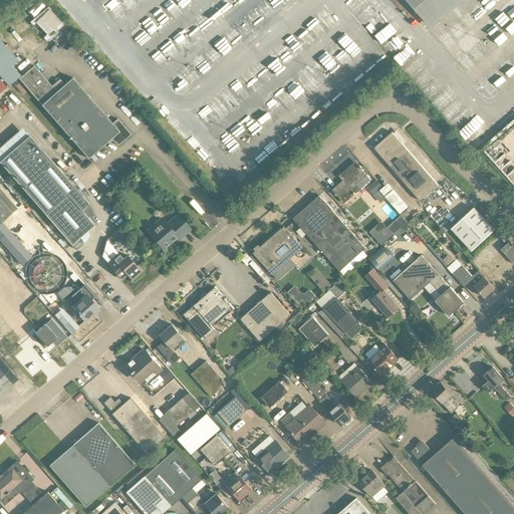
[(50,5),(35,18),(52,37),(67,23),(50,5)]
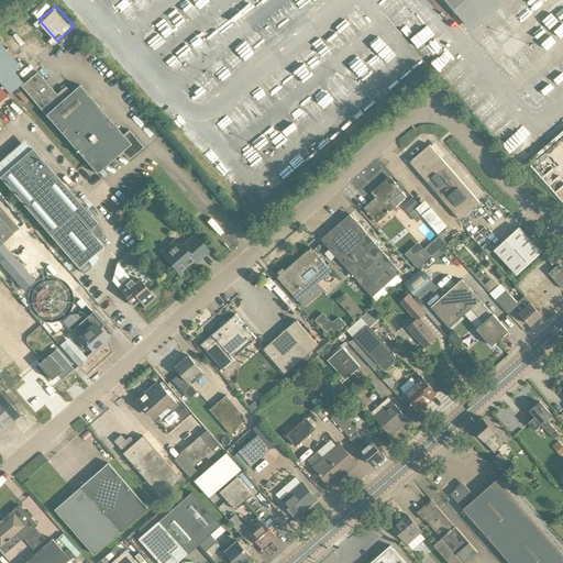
[(0,36),(0,78),(12,94),(26,81),(17,69),(23,64),(0,36)]
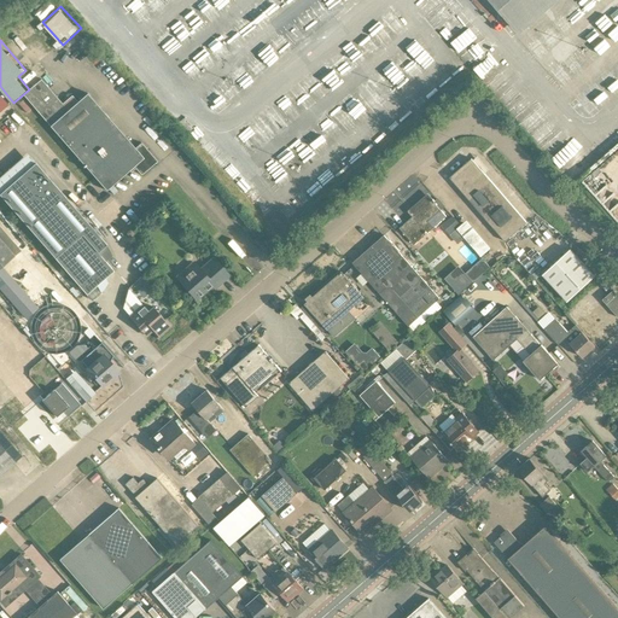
[(23,95),(106,191),(134,167),(141,175),(157,162),(141,144),(135,149),(87,94),(68,111),(41,80),(23,95)]
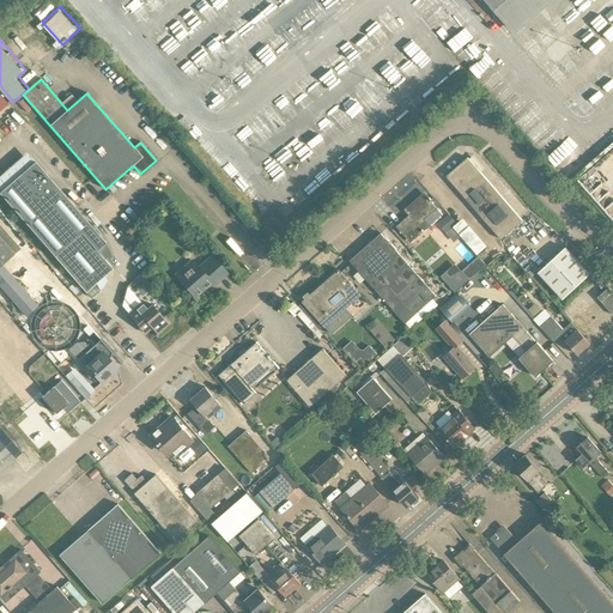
[(0,111),(11,102),(2,93),(0,95),(0,111)]
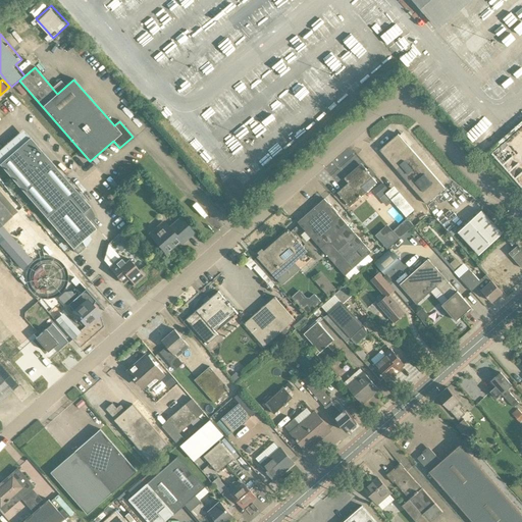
[(426,204),(445,189),(398,135),(379,151),(426,204)]
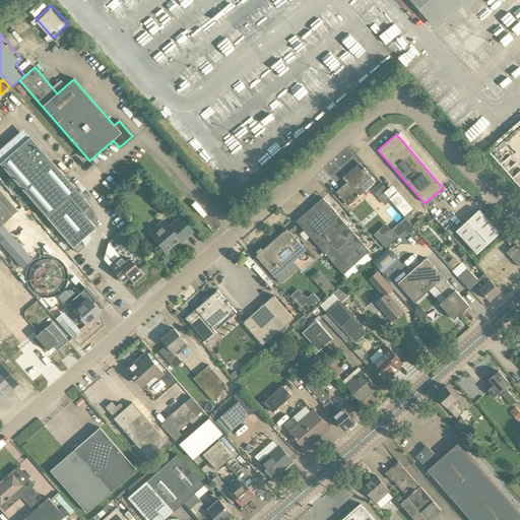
[(0,163),(78,253),(86,246),(81,241),(95,228),(82,213),(90,205),(30,136),(0,163)]
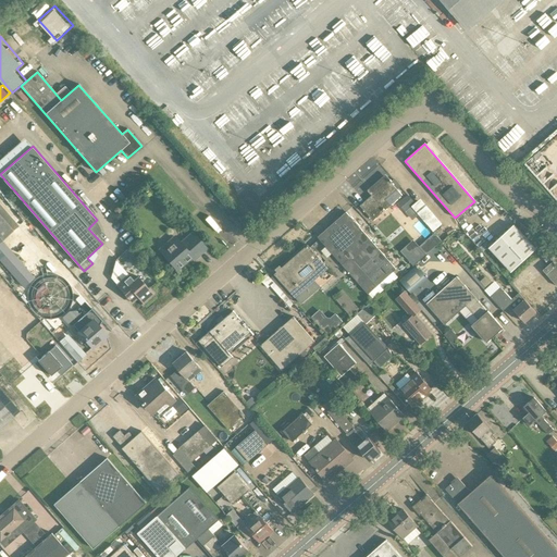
[(390,182),(386,177),(372,189),(375,193),(359,207),(372,221),(391,206),(401,196),(396,190),(391,184),(392,183),(390,181),(390,182)]
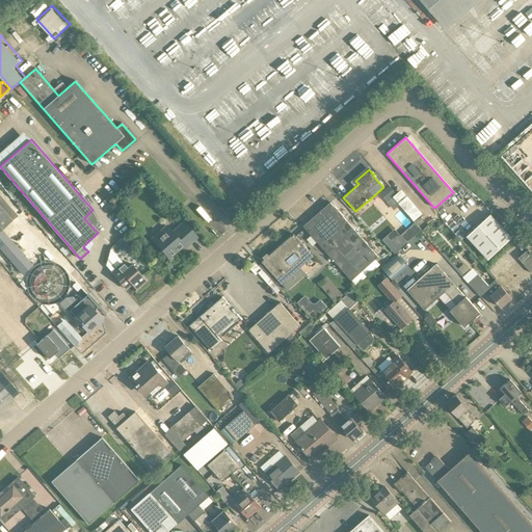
[(389,200),(398,193),(393,186),(383,191),(389,200)]
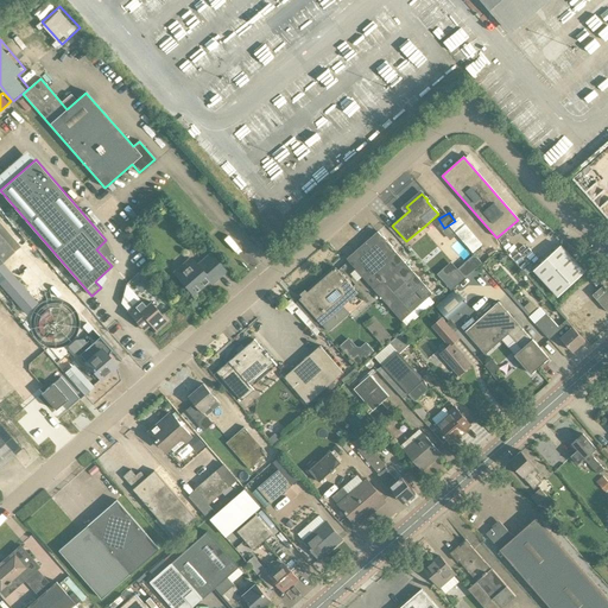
[(462,214),(451,223),(476,251),(487,241),(462,214)]
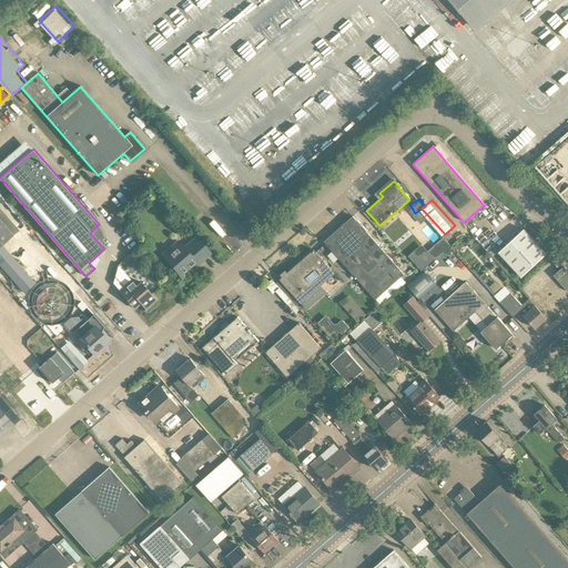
[(375,300),(404,275),(353,216),(324,242),(375,300)]
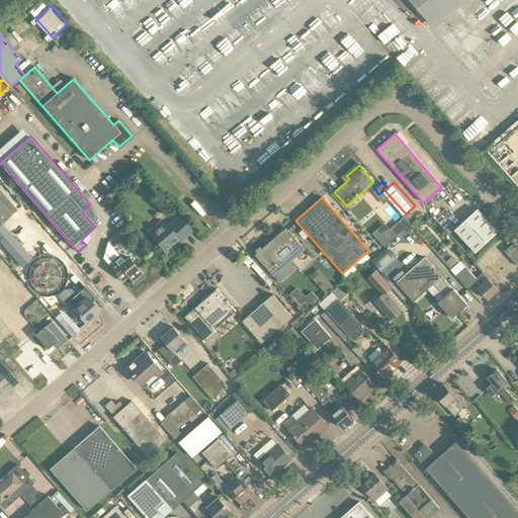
[(218,198),(213,201),(219,206),(223,203),(218,198)]
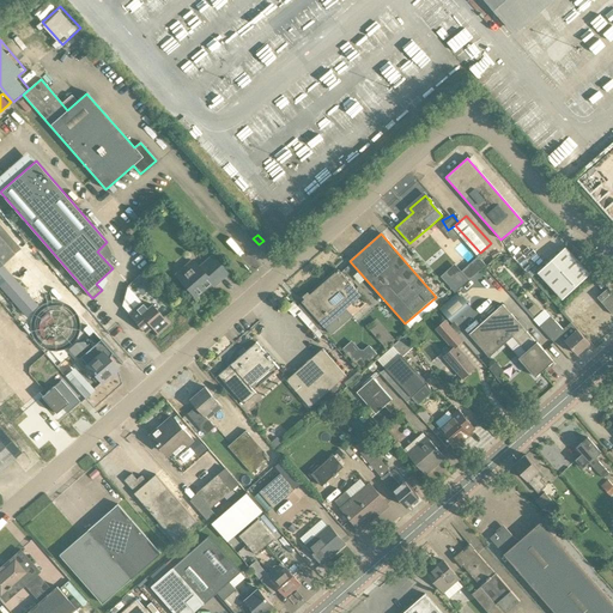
[(0,286),(25,316),(26,316),(38,307),(2,263),(14,253),(0,236),(0,286)]
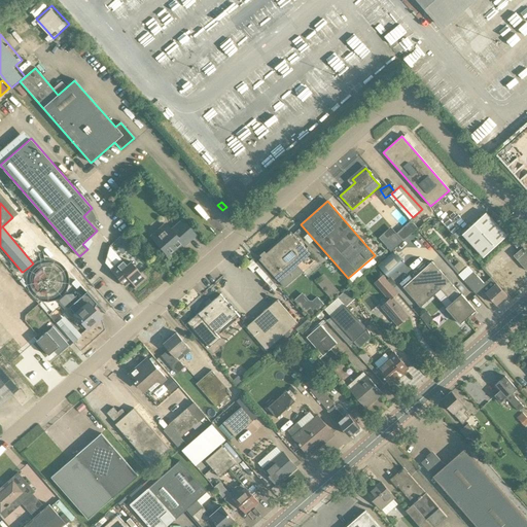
[(484,257),(506,236),(486,213),(462,235),(484,257)]
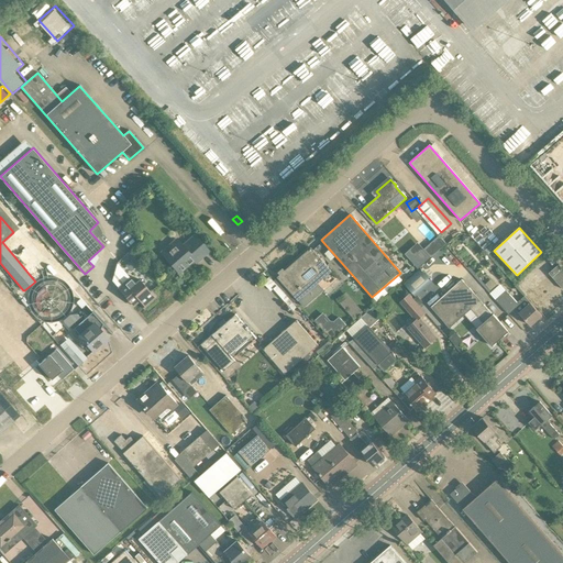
[(208,251),(194,235),(183,244),(177,238),(161,252),(178,273),(192,260),(195,262),(208,251)]
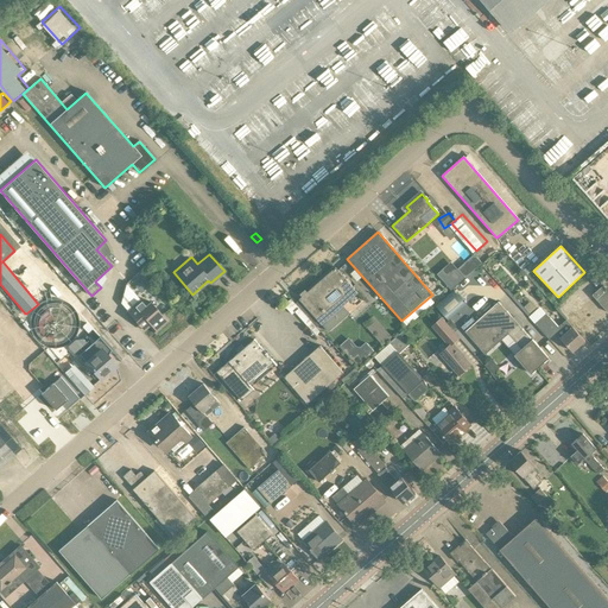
[(322,324),(358,293),(336,268),(301,299),(322,324)]
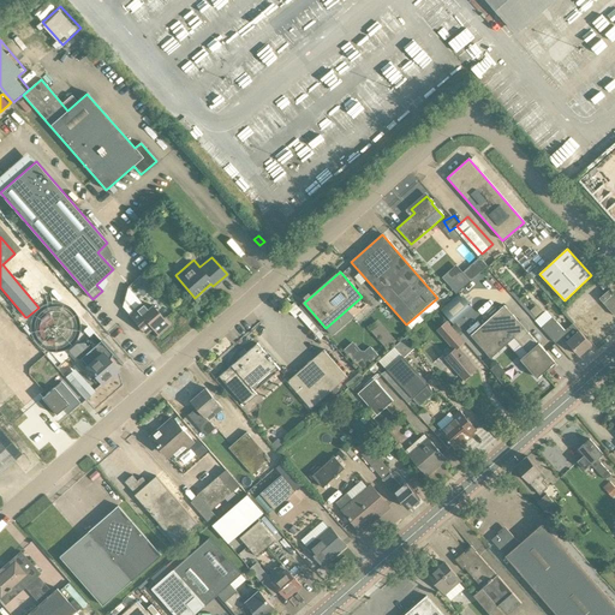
[(469,281),(463,273),(448,285),(455,293),(469,281)]
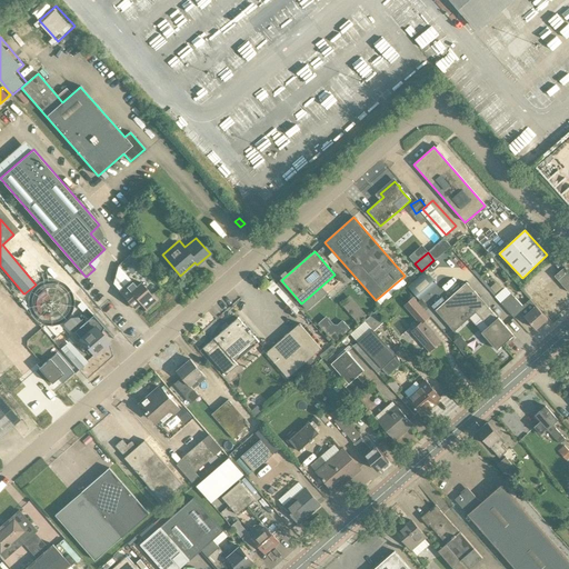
[(568,293),(568,292),(568,272),(565,268),(555,277),(568,293)]
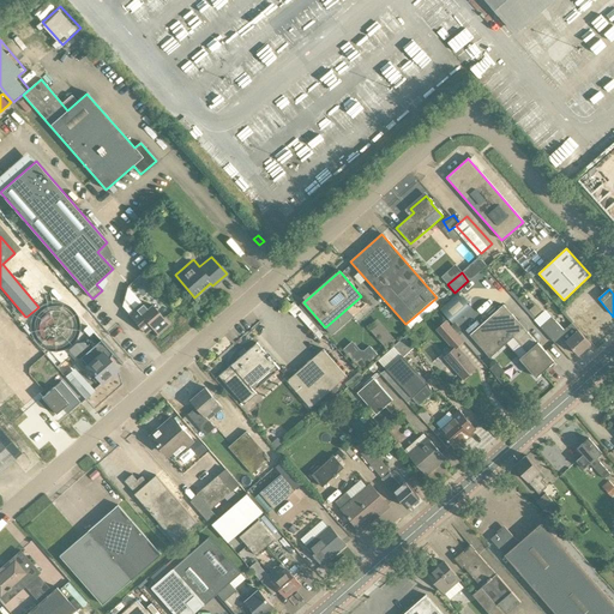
[(440,308),(452,323),(470,307),(458,293),(440,308)]
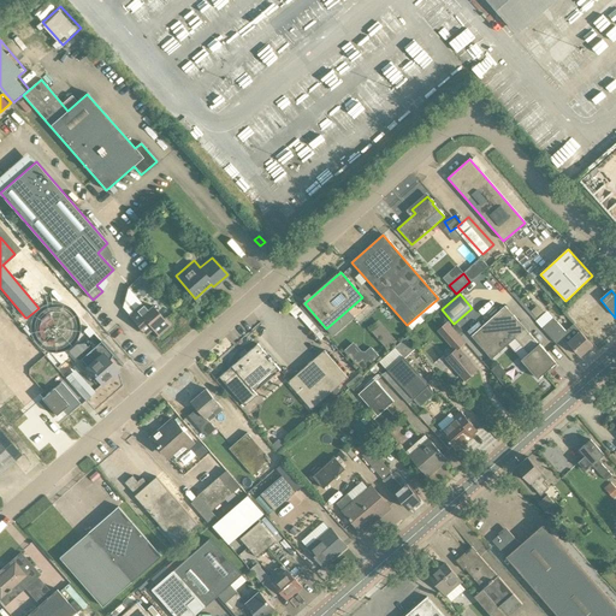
[(148,312),(142,306),(130,317),(144,333),(150,327),(159,337),(170,326),(153,307),(148,312)]
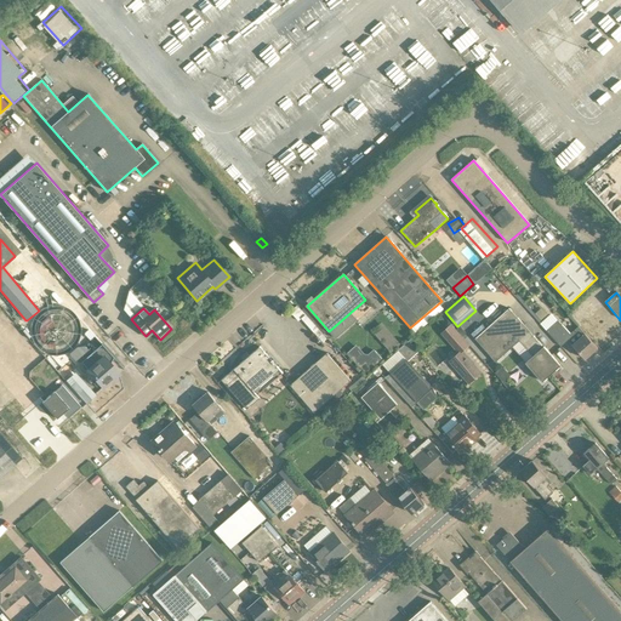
[(542,347),(529,332),(530,331),(508,309),(474,340),(495,363),(519,341),(533,357),(525,363),(542,382),(560,366),(543,347),(542,347)]
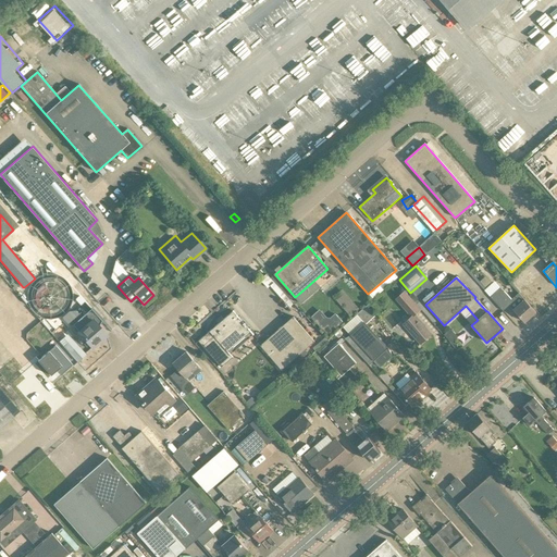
[(514,301),(500,287),(492,295),(499,304),(505,309),(509,306),(512,310),(524,323),(536,312),(520,295),(514,301)]
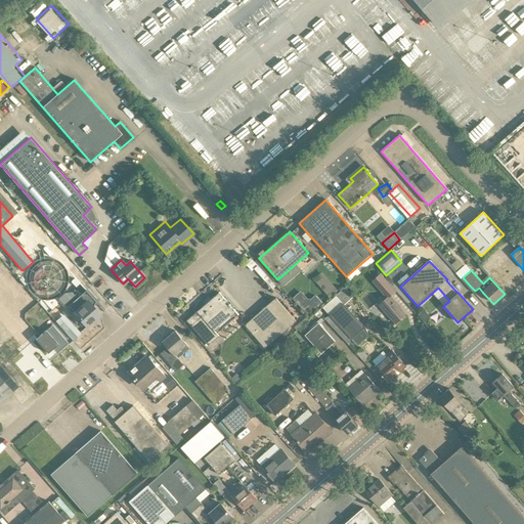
[(326,291),(335,284),(323,272),(316,278),(326,291)]
